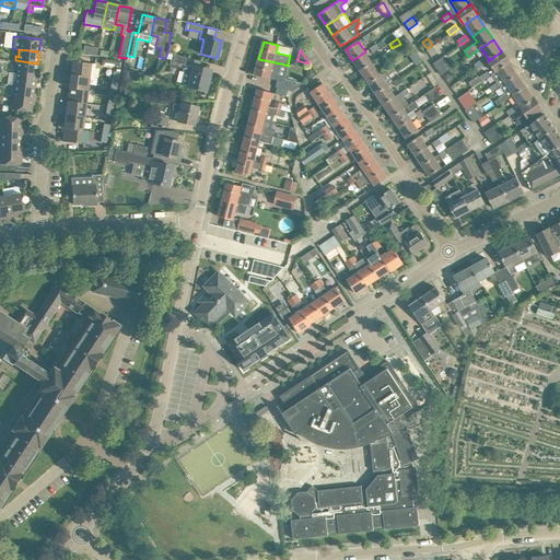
[(422,61),(416,50),(409,55),(417,66),(422,61)]
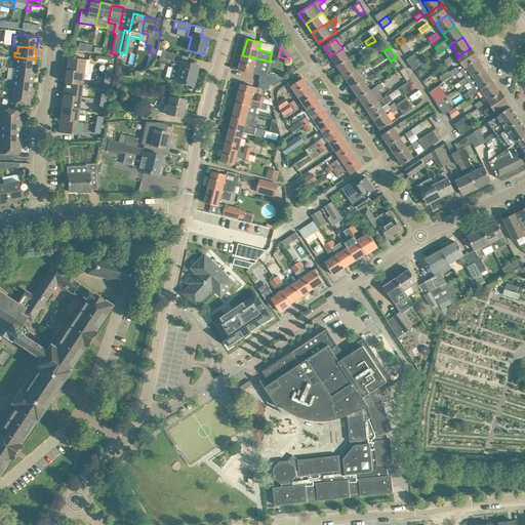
[(465,68),(477,58),(479,58),(472,47),(470,48),(457,57),(465,67),(465,68)]
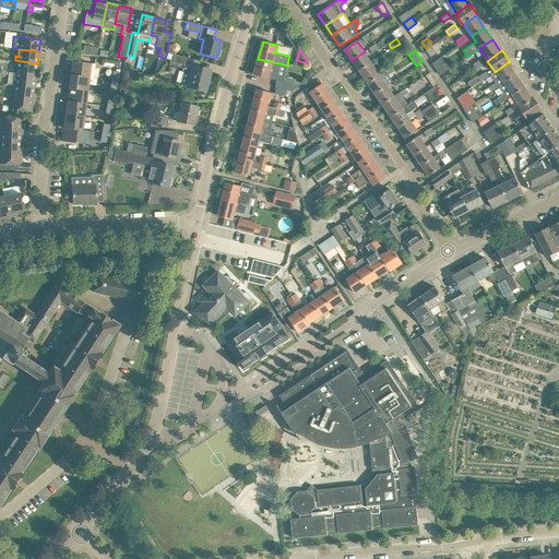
[(371,62),(365,51),(352,60),(359,71),(360,70),(370,63),(370,62),(371,62)]
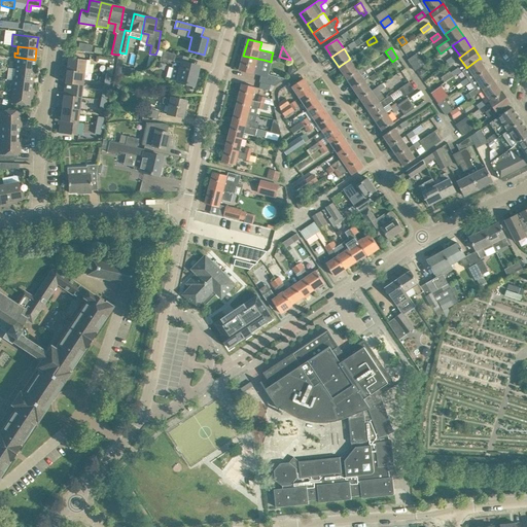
[(161,56),(160,61),(172,64),(171,67),(173,68),(170,78),(176,80),(176,81),(194,85),(198,66),(187,64),(188,58),(162,50),(161,56)]
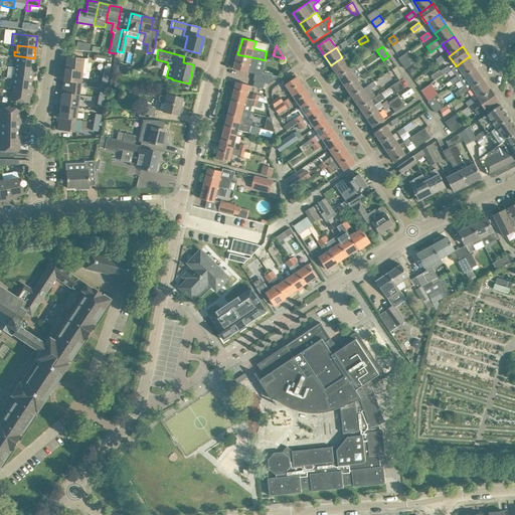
[(398,58),(406,68),(414,62),(407,51),(398,58)]
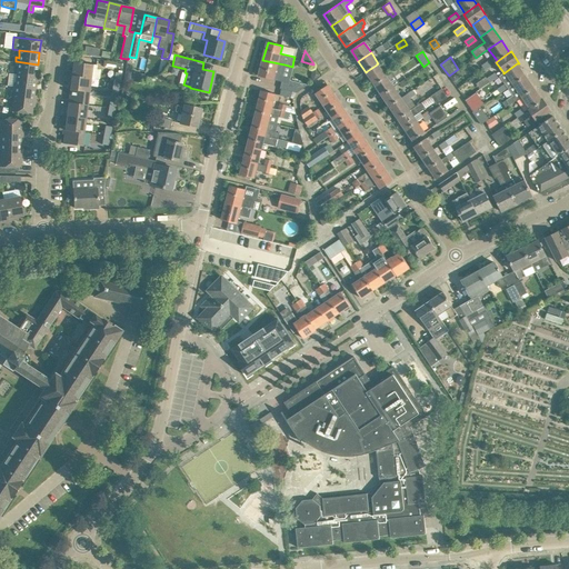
[(281,78),(285,65),(262,60),(258,76),(277,81),(278,78),(281,78)]
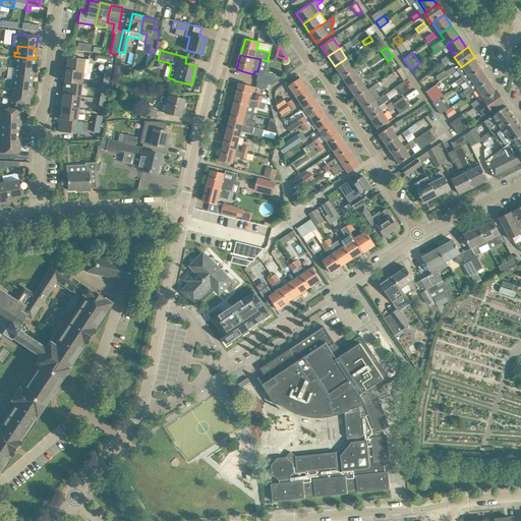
[(444,64),(451,59),(448,55),(441,59),(444,64)]
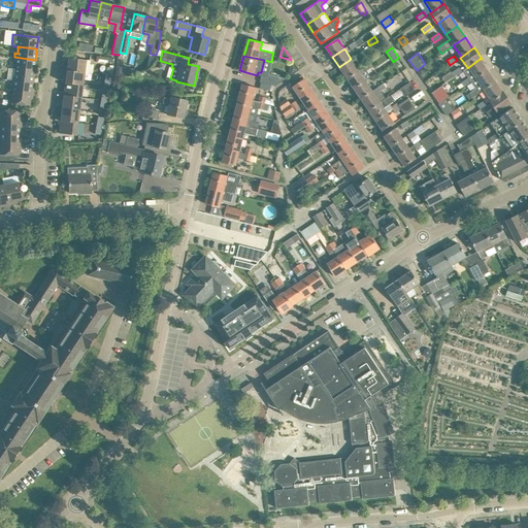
[(34,71),(35,60),(14,57),(14,61),(15,61),(15,69),(34,71)]
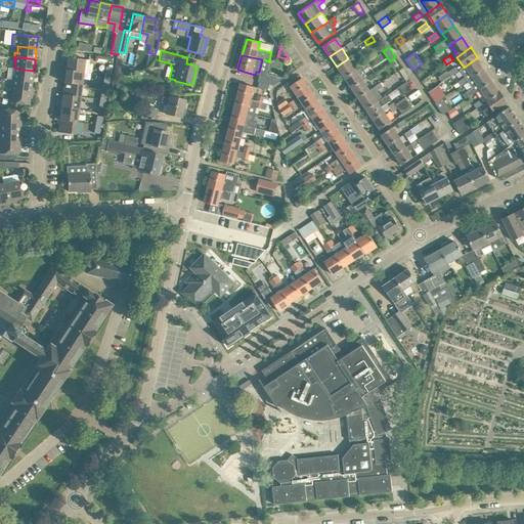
[(67,70),(83,72),(85,59),(68,57),(67,70)]
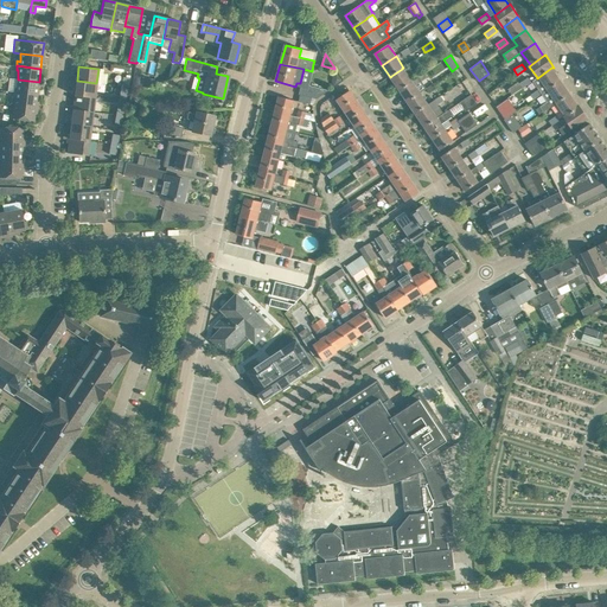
[(538,89),(530,95),(535,100),(542,95),(542,94),(561,81),(553,68),(537,78),(537,77),(532,81),(538,89)]
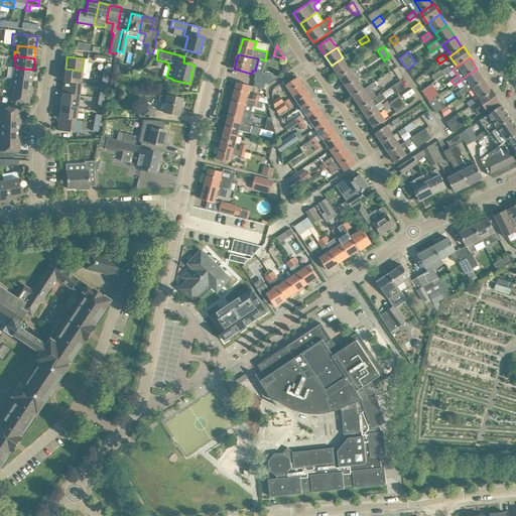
[(333,65),(341,76),(350,70),(342,58),(333,65)]
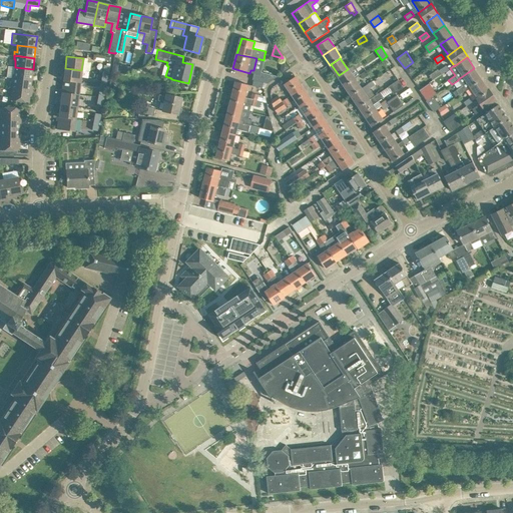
[(363,66),(360,61),(354,65),(357,69),(363,66)]
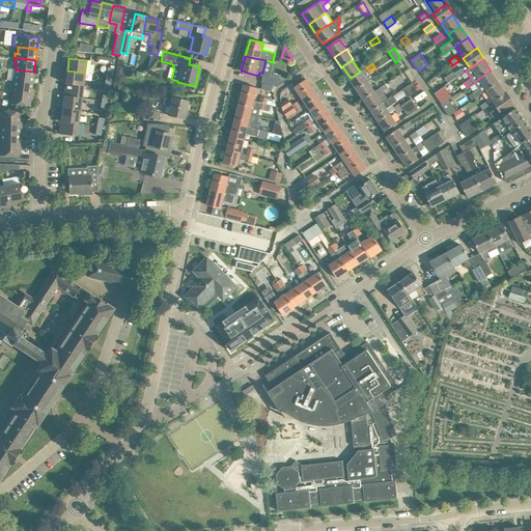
[(117,66),(115,74),(118,74),(120,74),(120,75),(121,75),(134,73),(134,72),(123,70),(122,70),(119,66),(117,66)]
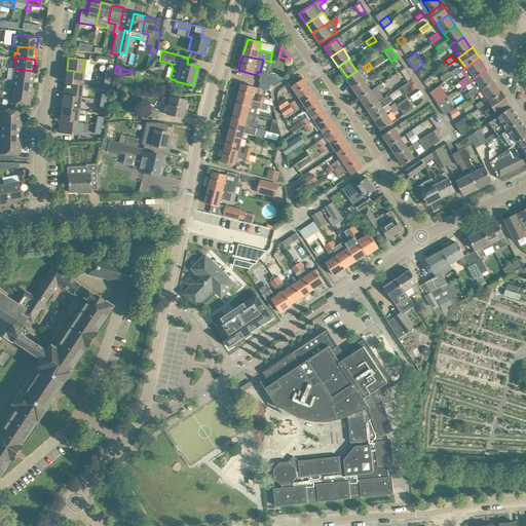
[(450,71),(453,76),(460,71),(457,66),(450,71)]
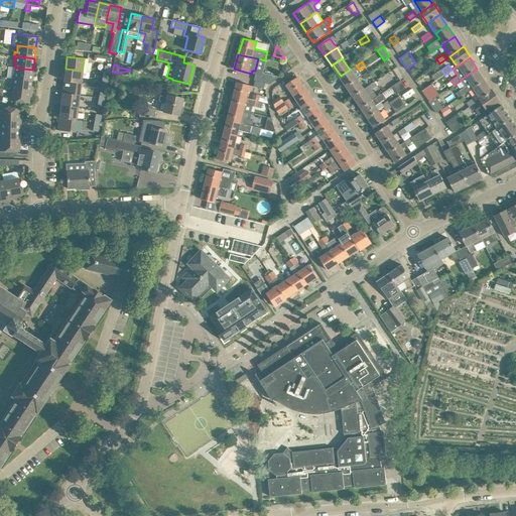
[(31,81),(33,70),(15,68),(14,74),(12,74),(11,79),(31,81)]
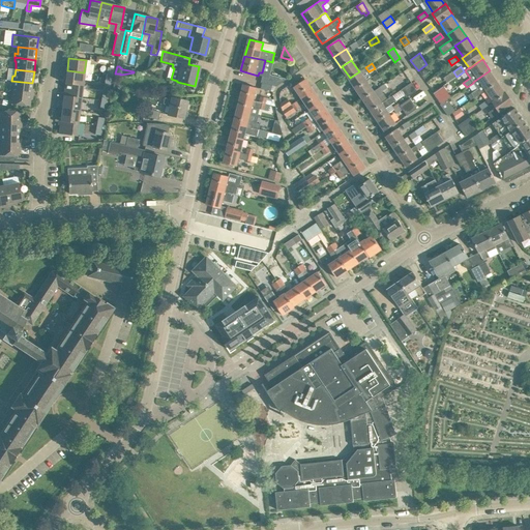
[(83,85),(84,72),(67,70),(65,83),(83,85)]
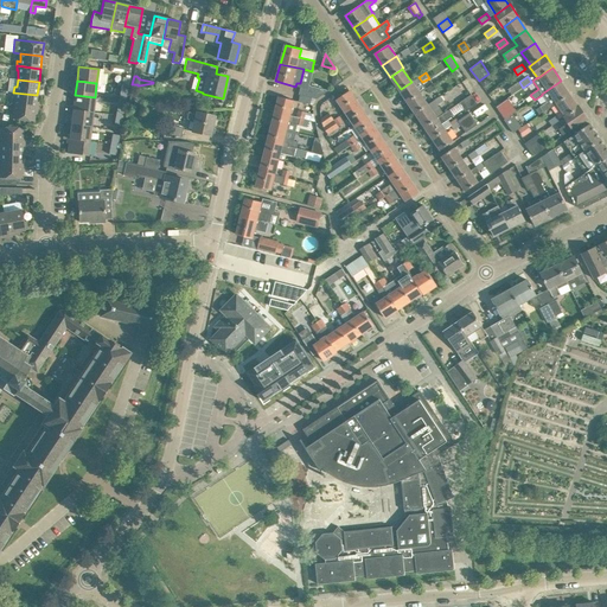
[(401,89),(400,90),(408,102),(420,93),(413,81),(411,82),(401,89)]
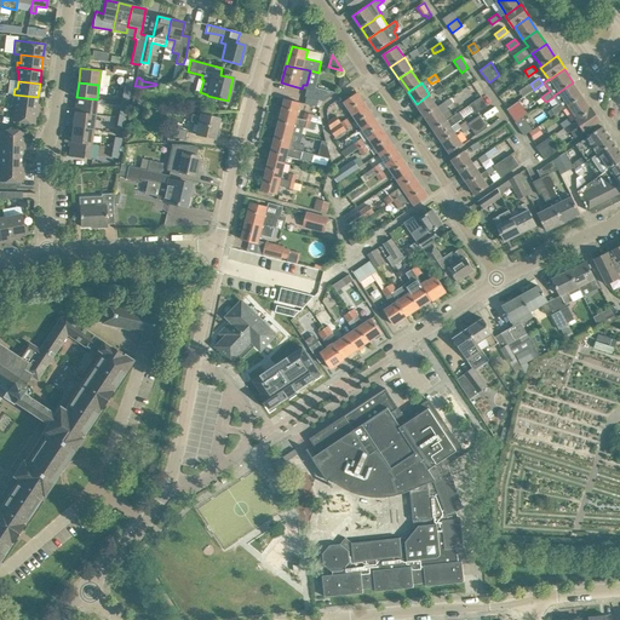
[(568,104),(581,96),(573,82),(554,96),(554,97),(558,103),(551,109),(555,114),(568,104)]
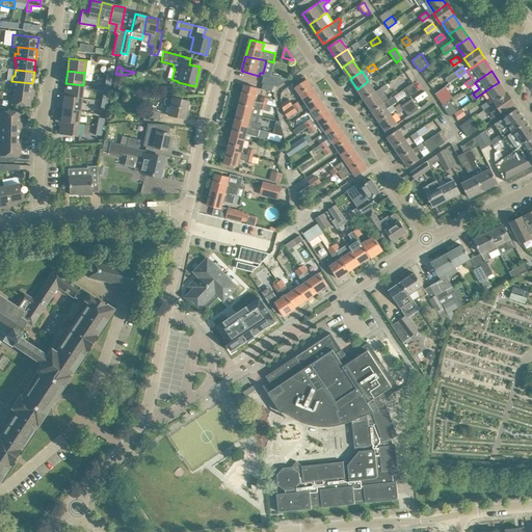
[(110,84),(112,76),(106,75),(104,83),(103,88),(109,89),(110,84)]
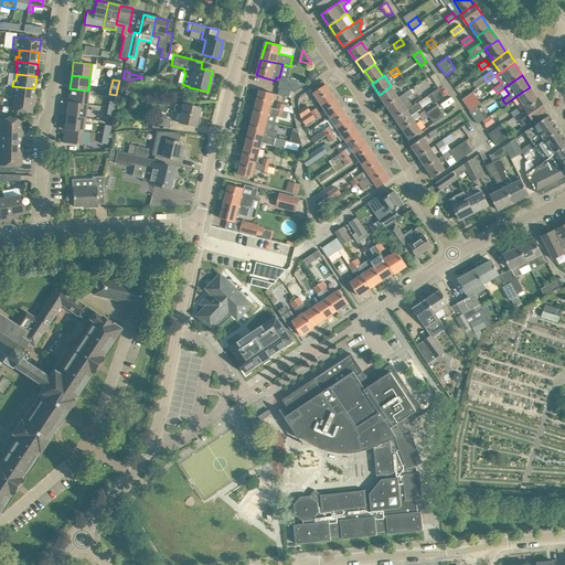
[(295,92),(305,85),(288,80),(287,83),(280,81),(278,88),(279,88),(290,91),(295,92)]
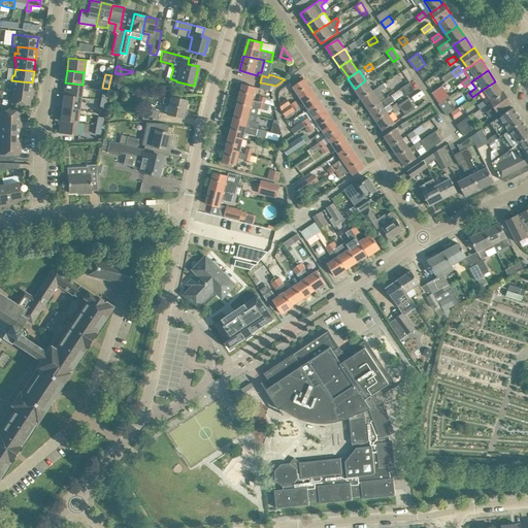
[(311,90),(309,87),(304,79),(293,87),(300,98),(311,90)]
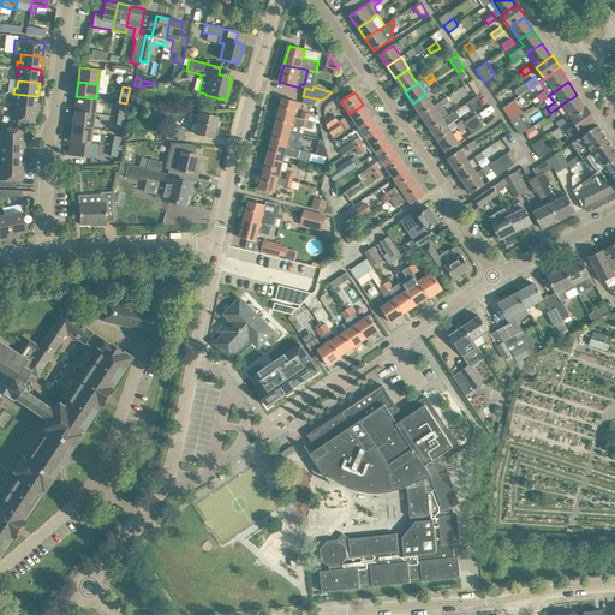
[(36,109),(37,96),(13,94),(13,97),(16,97),(15,107),(36,109)]
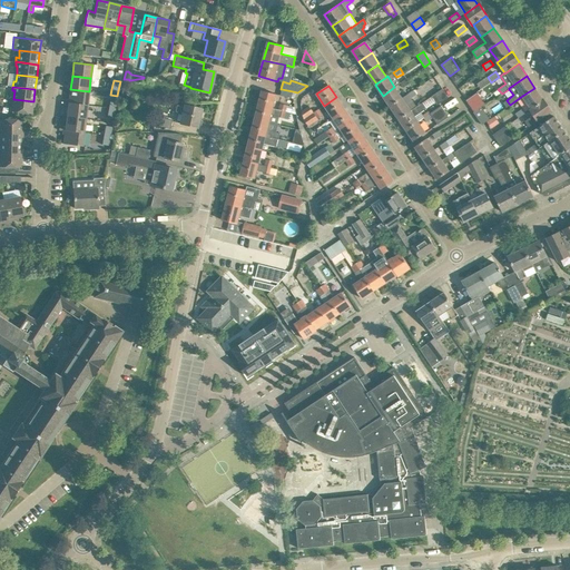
[(391,106),(402,99),(401,98),(402,98),(399,94),(394,87),(383,96),(390,107),(391,106)]
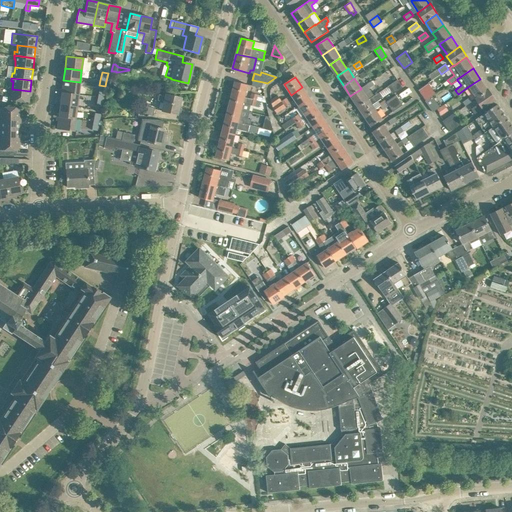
[(477,98),(488,90),(480,79),(469,86),(477,98)]
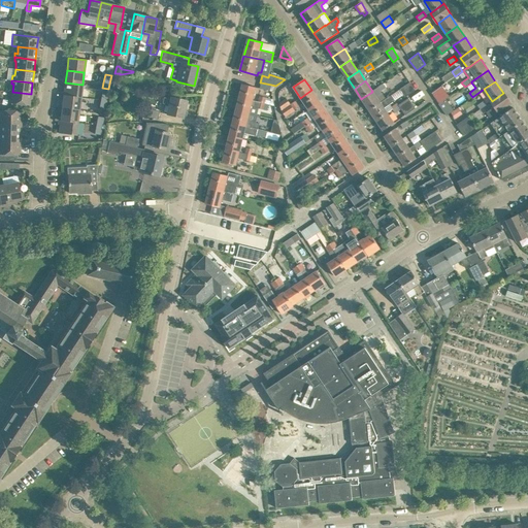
[(80,98),(83,85),(65,83),(63,95),(80,98)]
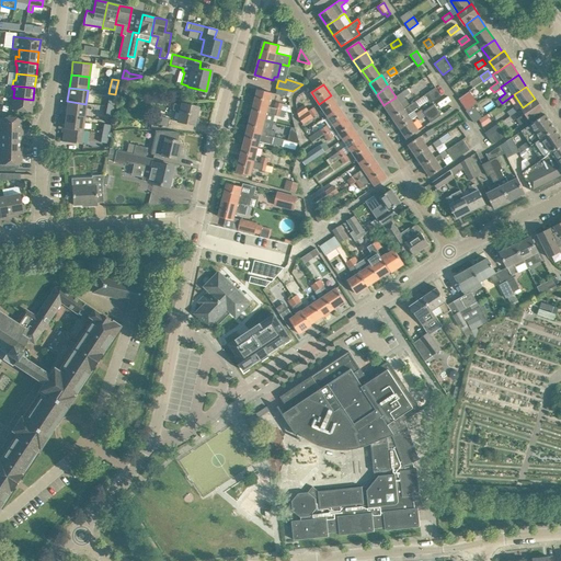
[(286,96),(288,90),(277,88),(276,94),(286,96)]
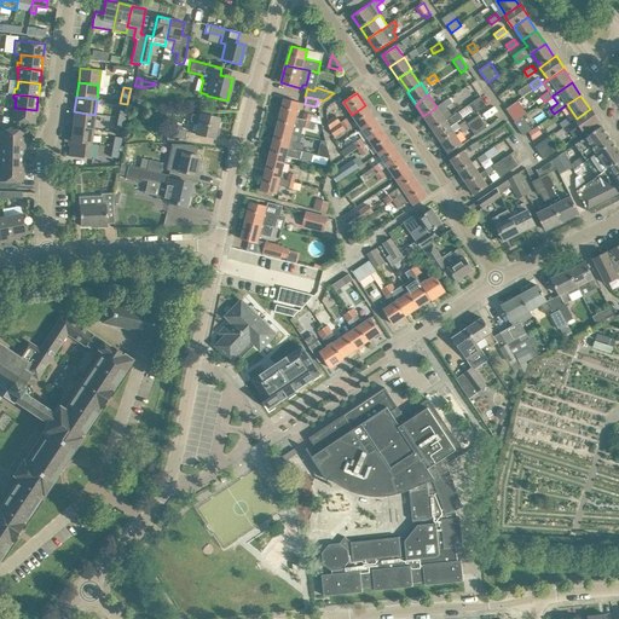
[(481,97),(469,105),(475,114),(487,105),(481,97)]
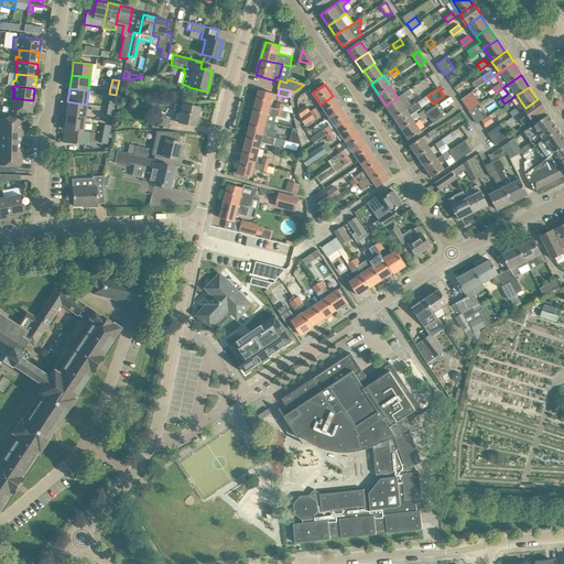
[(256,104),(270,107),(273,94),(259,89),(256,104)]
